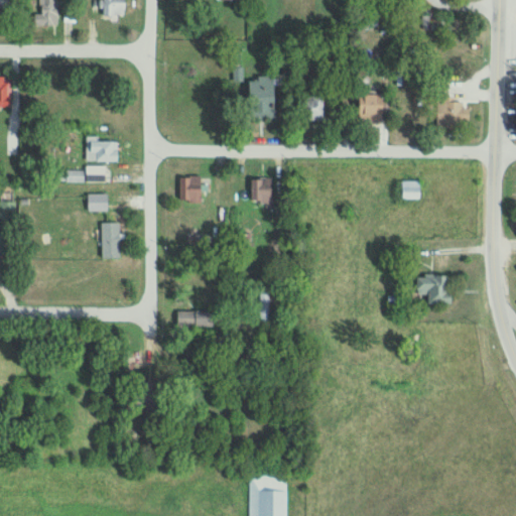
[(37,0),(37,26),(58,26),(57,0),(37,0)]
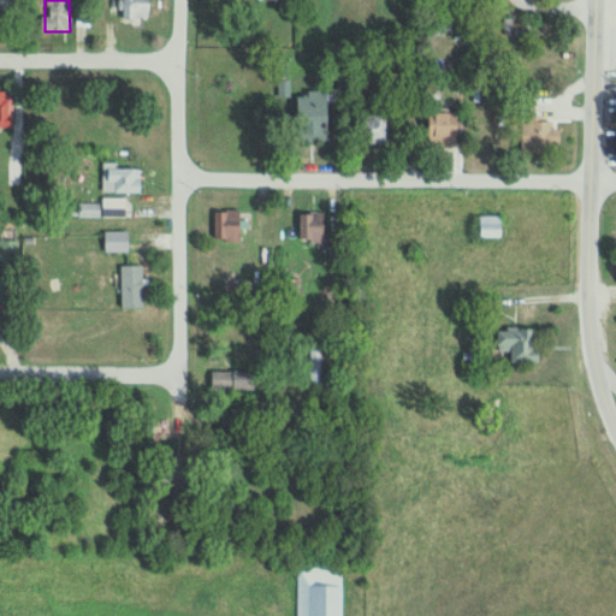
[(152,0),(123,0),(123,18),(153,18),(152,0)]
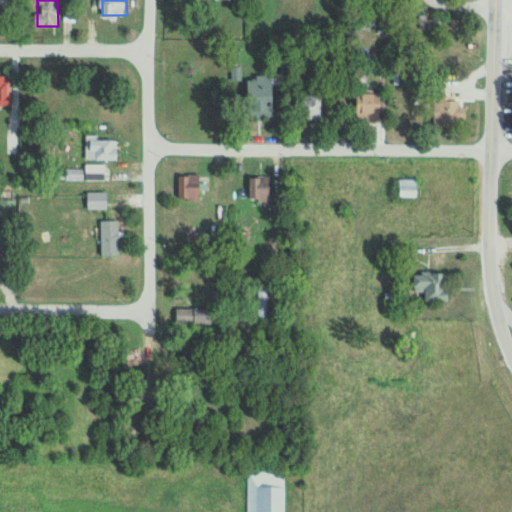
[(12,77),(0,76),(0,108),(12,109),(12,77)]
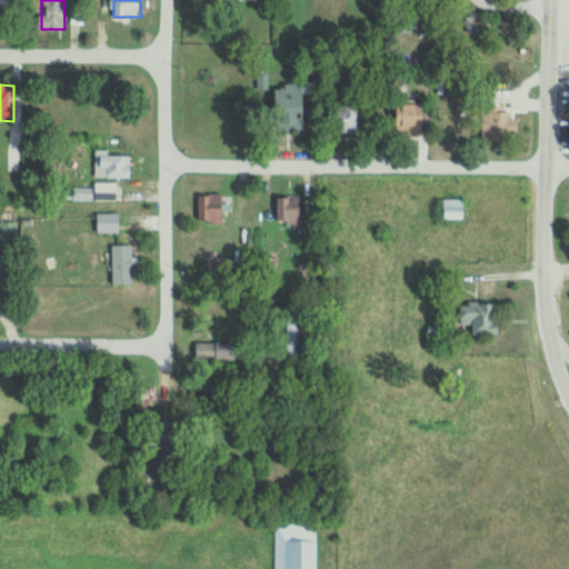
[(279,131),(306,131),(306,85),(279,85),(279,131)]
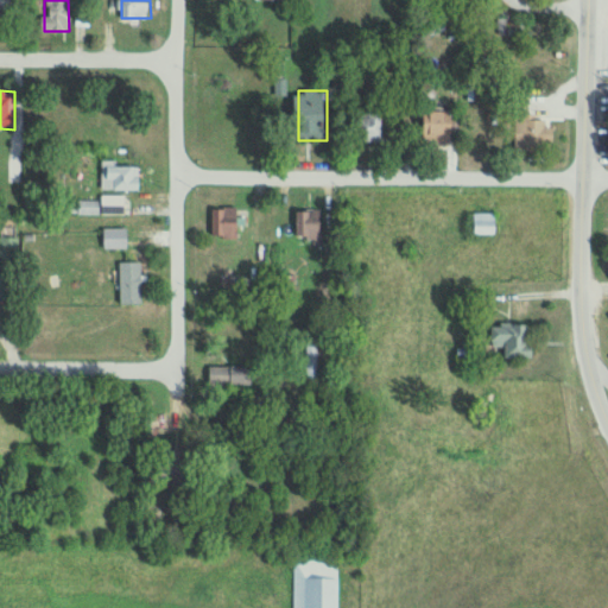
[(455,143),(455,111),(424,111),(424,143),(455,143)]
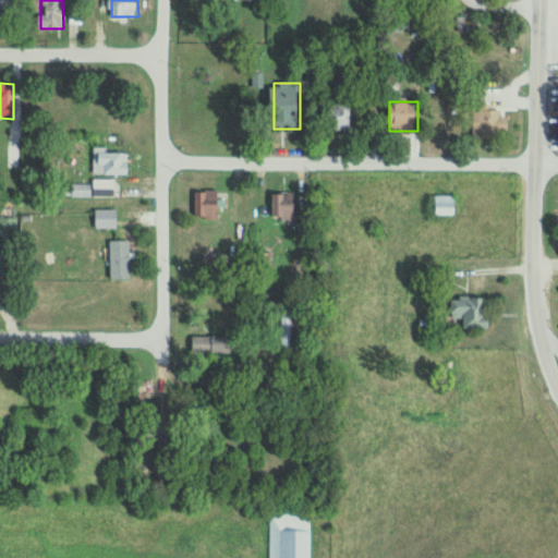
[(327,131),(351,131),(351,102),(327,102),(327,131)]
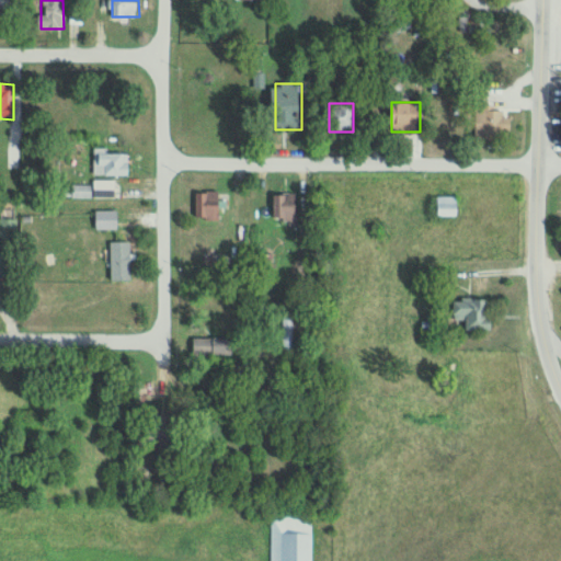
[(476,138),(510,138),(510,110),(476,110),(476,138)]
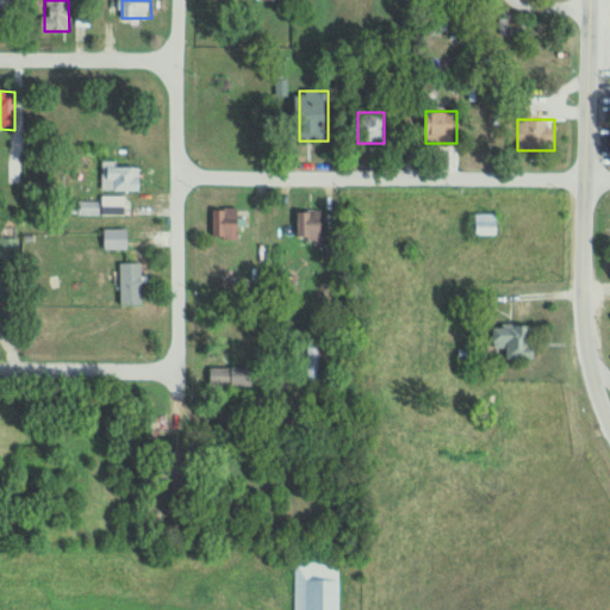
[(142,192),(142,167),(110,167),(110,192),(142,192)]
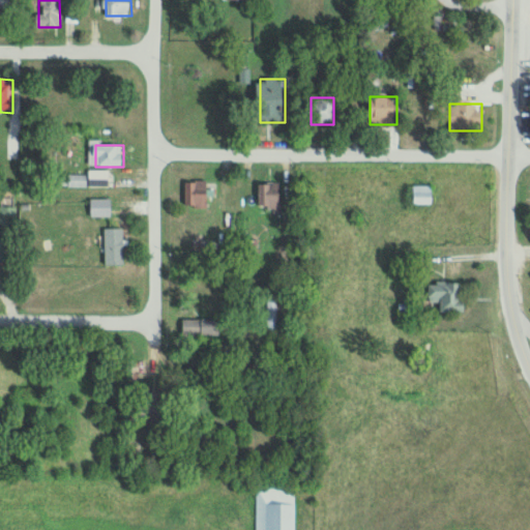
[(110,188),(110,172),(89,172),(89,188),(110,188)]
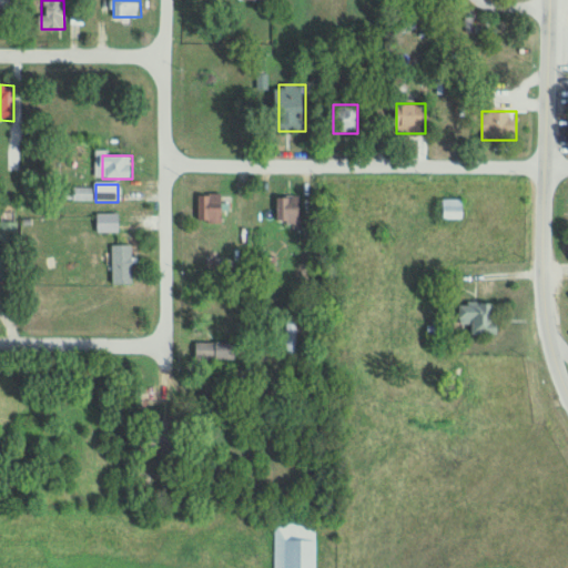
[(74,201),(89,201),(89,189),(74,189),(74,201)]
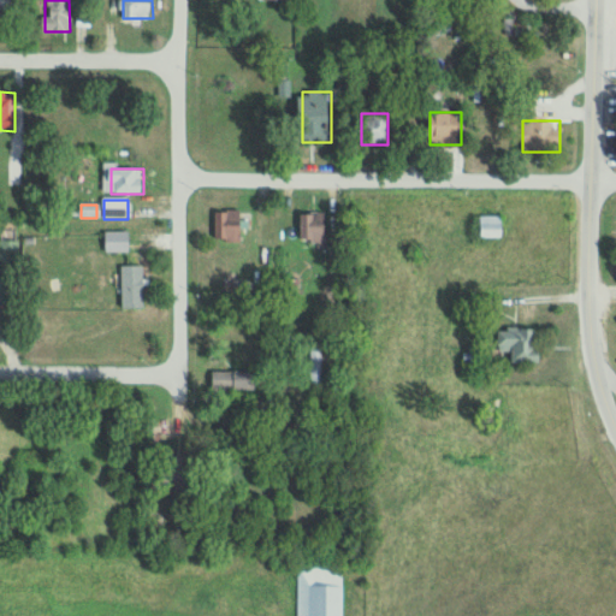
[(215,211),(215,242),(242,242),(242,211),(215,211)]
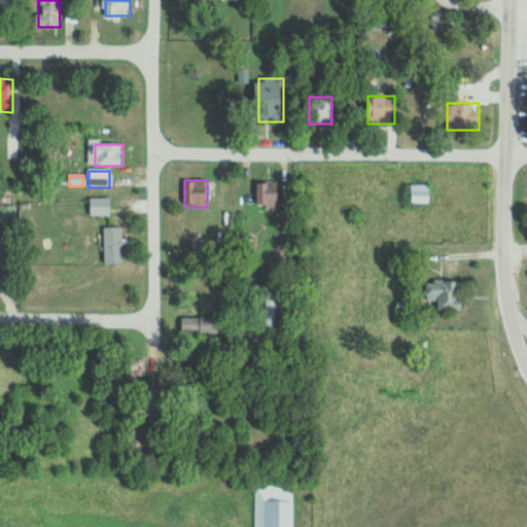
[(279,209),(279,182),(257,182),(257,209),(279,209)]
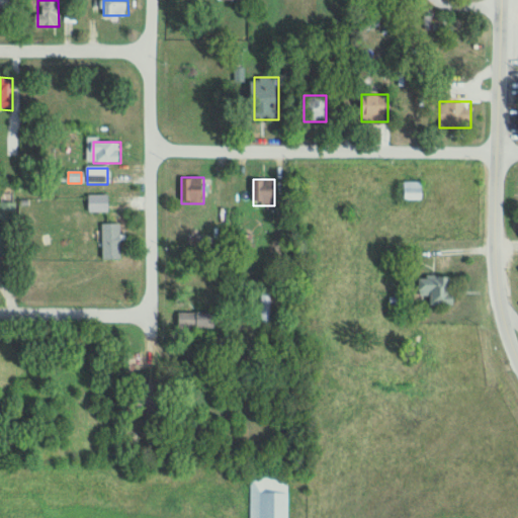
[(408,199),(423,199),(423,183),(408,183),(408,199)]
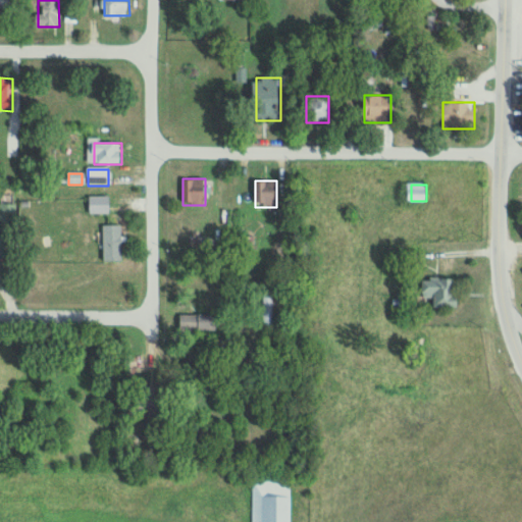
[(110,213),(110,197),(89,197),(89,213),(110,213)]
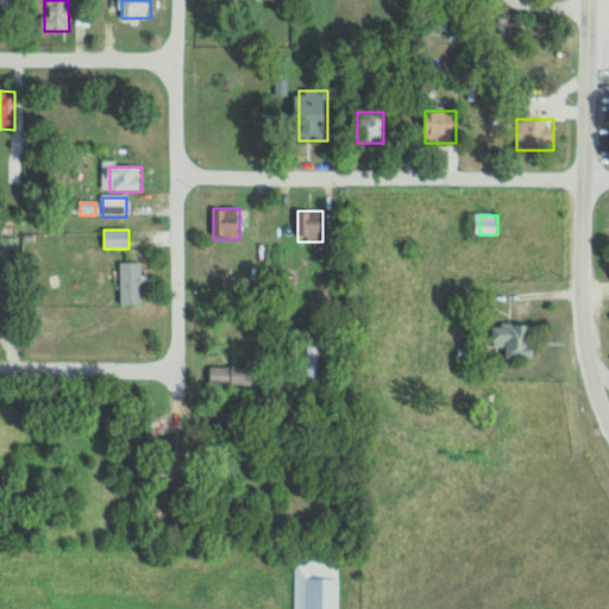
[(0,261),(19,261),(19,238),(0,238),(0,261)]
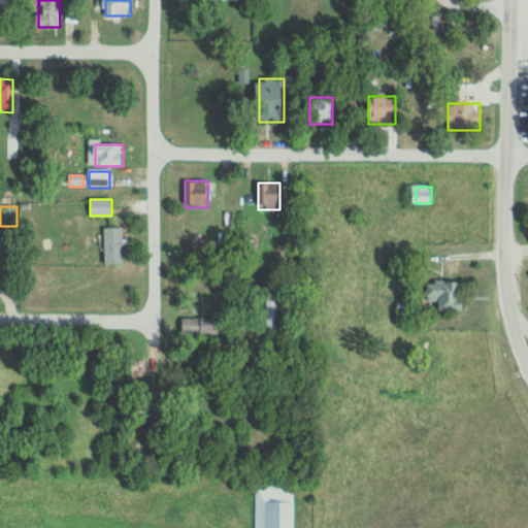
[(125,229),(105,229),(105,266),(125,266),(125,229)]
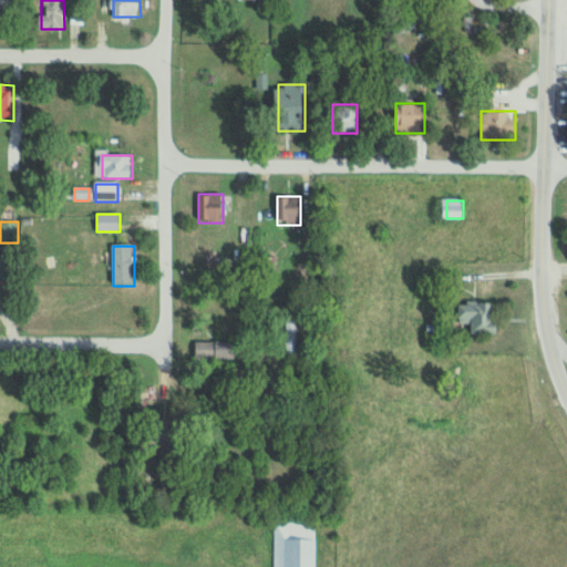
[(498,303),(460,303),(460,323),(471,323),(471,333),(498,333),(498,303)]
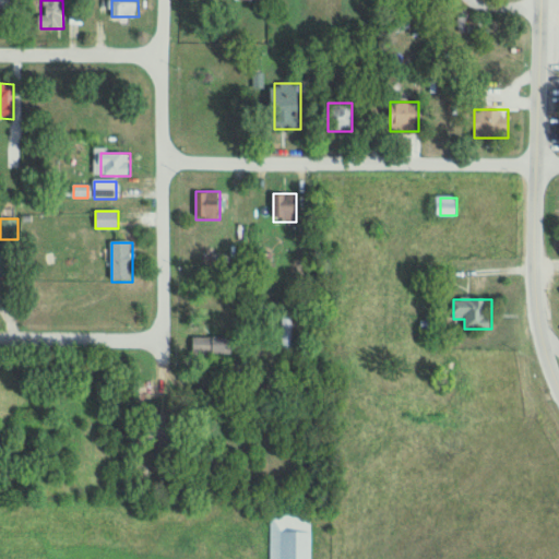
[(292,308),(283,308),(283,354),(292,354),(292,308)]
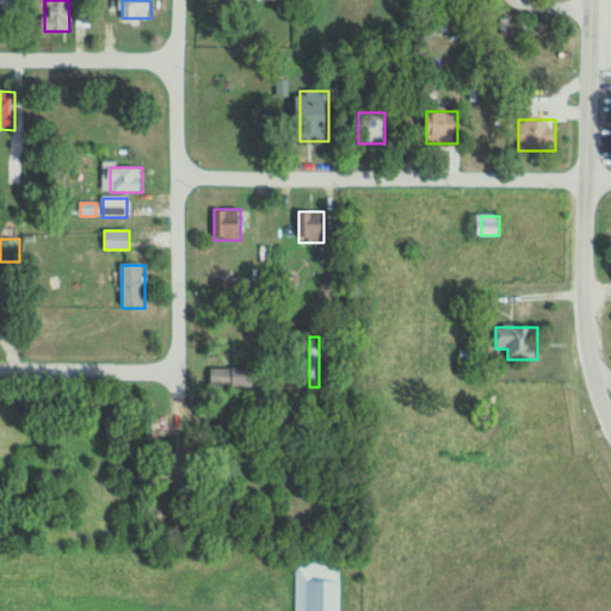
[(254,389),(254,368),(211,368),(211,389),(254,389)]
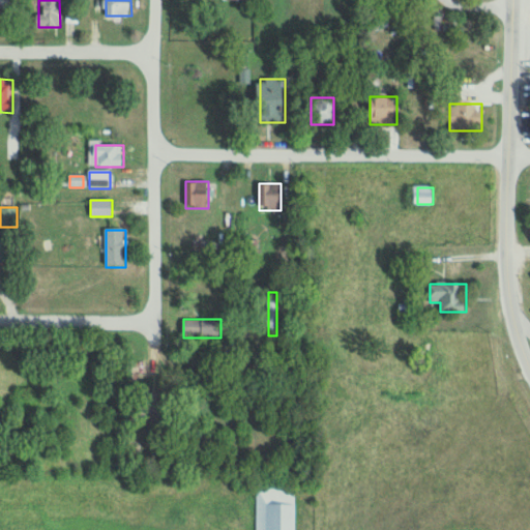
[(255,529),(295,529),(296,487),(256,487),(255,529)]
